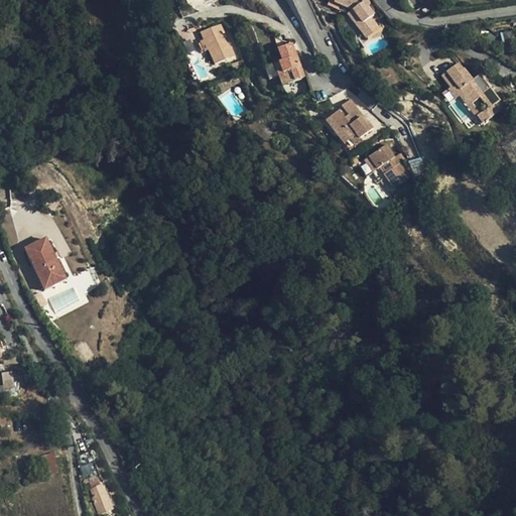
[(368,26),(374,22),(370,18),(374,15),(368,7),(368,6),(369,6),(369,5),(369,4),(368,2),(367,1),(365,1),(364,1),(363,2),(363,3),(357,1),(357,0),(335,0),(334,3),(352,11),(357,16),(356,17),(365,29),(368,26)]
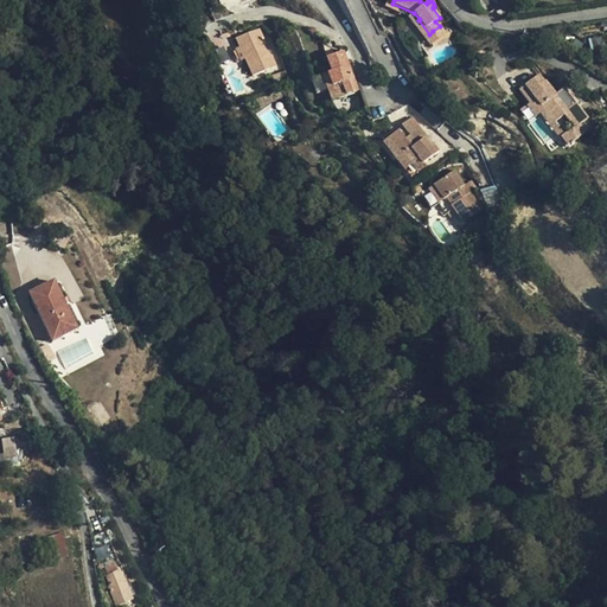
[(420,19),(414,13),(408,17),(414,25),(419,20),(420,19)]
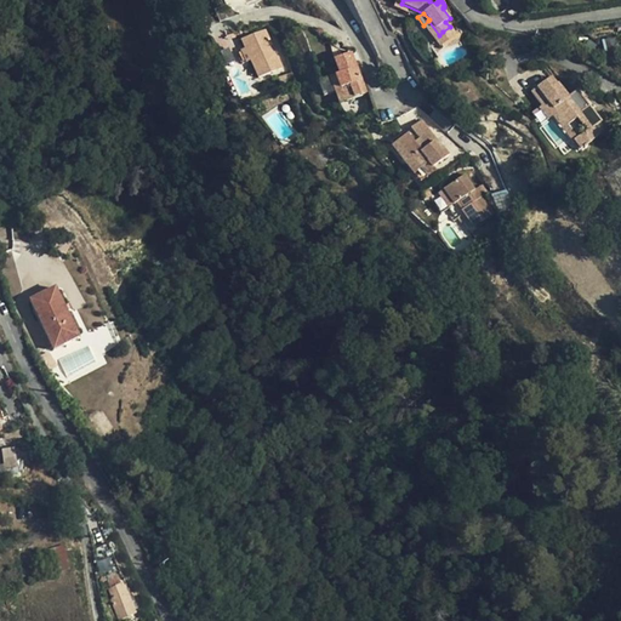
[(423,26),(434,39),(439,35),(428,21),(423,26)]
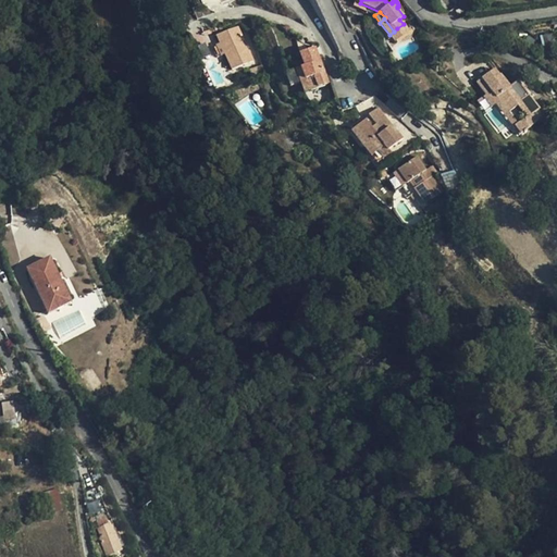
[(408,31),(404,24),(397,28),(394,32),(390,35),(395,41),(408,31)]
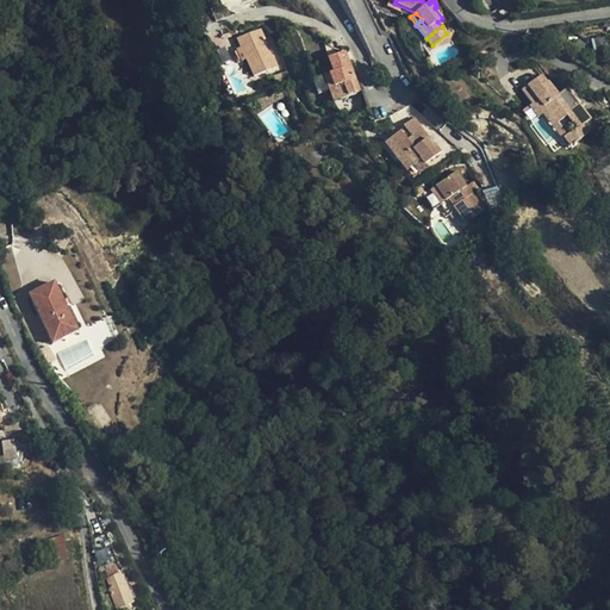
[(241,48),(247,58),(254,76),(278,66),(261,27),(237,38),(241,48)]
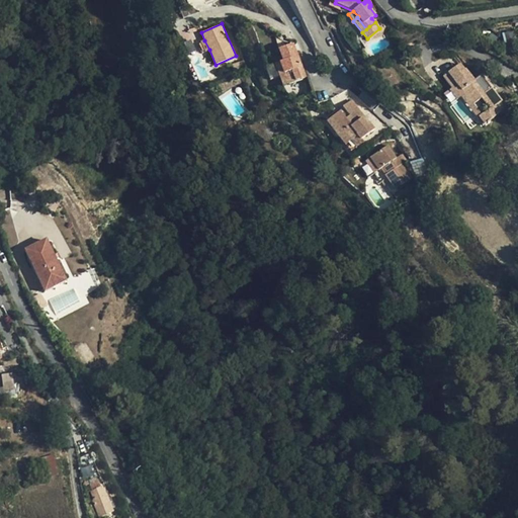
[(209,50),(204,40),(200,42),(204,52),(209,50)]
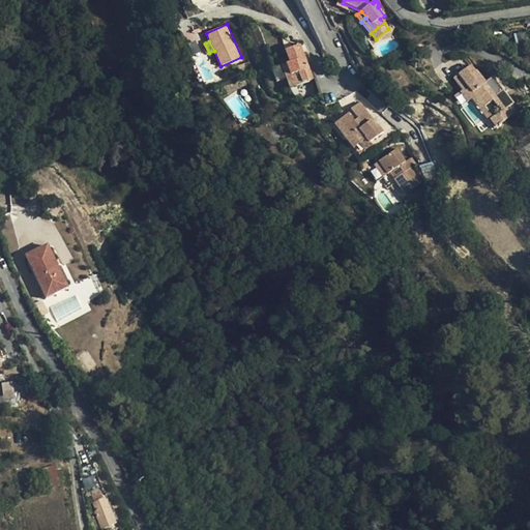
[(313,80),(299,45),(285,50),(290,62),(286,64),(295,86),(313,80)]
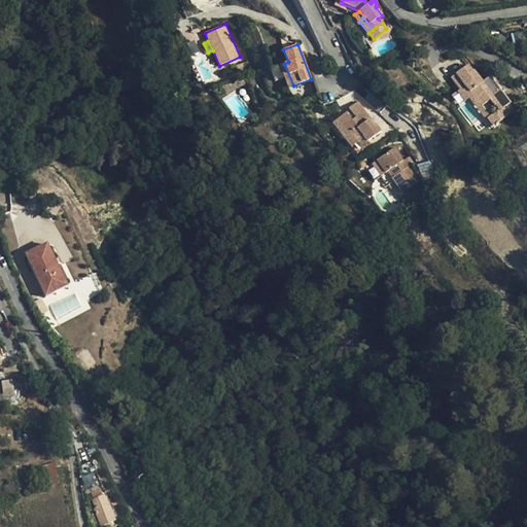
[(251,70),(248,61),(237,65),(240,74),(251,70)]
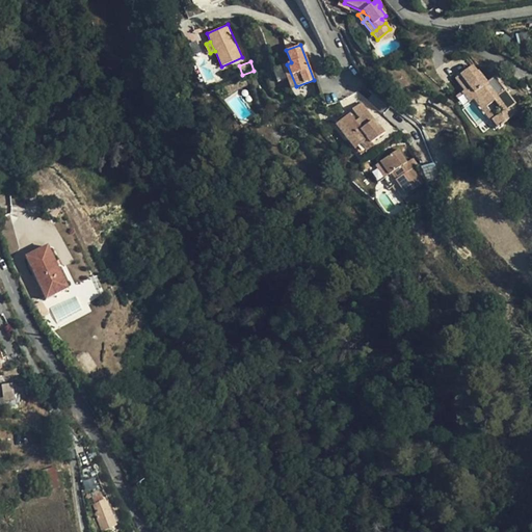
[(495,117),(491,121),(497,128),(515,114),(510,107),(507,108),(497,94),(488,83),(486,84),(480,75),(473,64),(454,78),(466,92),(470,89),(474,94),(475,92),(478,97),(486,107),(495,117)]
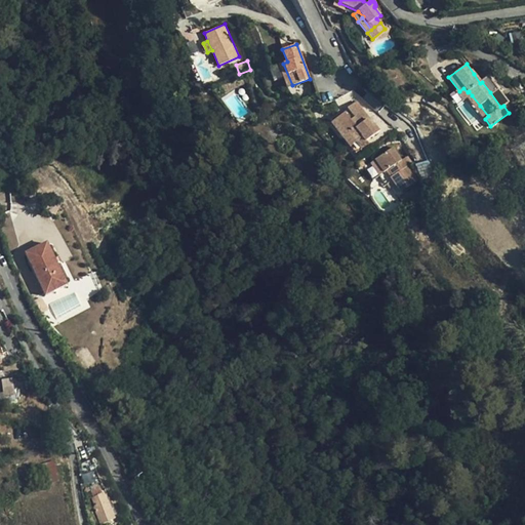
[(480,83),(482,82),(475,72),(474,74),(480,83)]
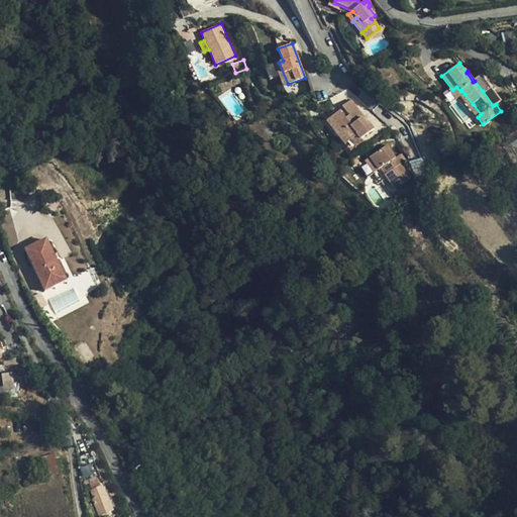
[(455,100),(459,97),(464,94),(461,90),(460,91),(456,87),(452,90),(449,92),(455,100)]
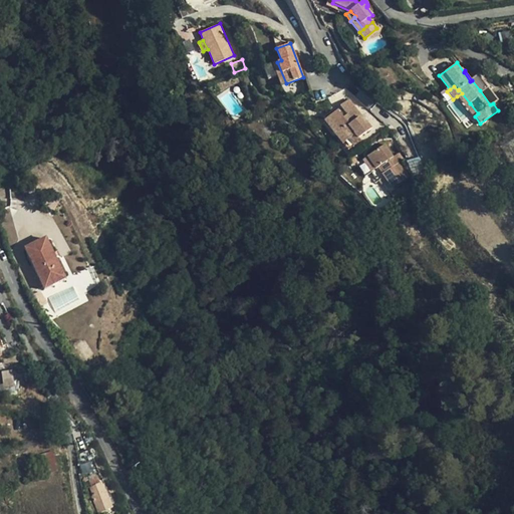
[(490,104),(493,103),(482,89),(480,90),(490,104)]
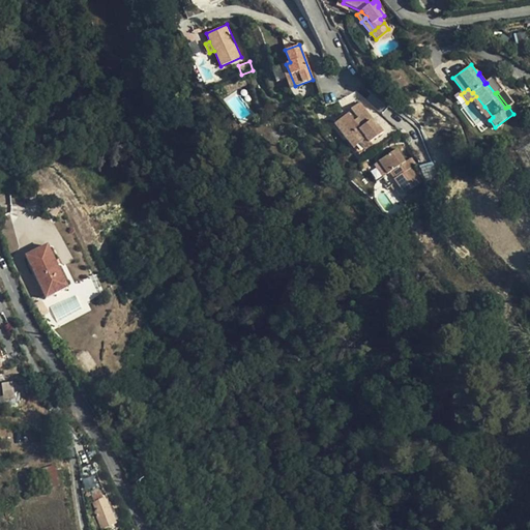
[(471,99),(479,110),(484,107),(476,96),(471,99)]
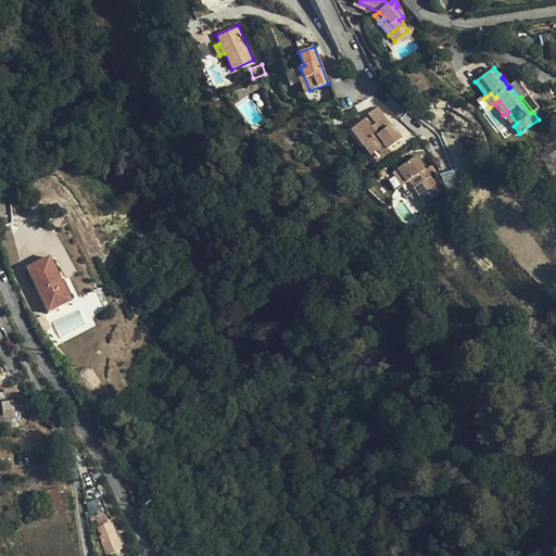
[(367,115),(369,116),(375,125),(370,128),(365,119),(364,119),(351,130),(364,148),(369,142),(382,159),(389,153),(387,151),(402,139),(395,131),(394,133),(389,126),(391,125),(378,108),(367,115)]
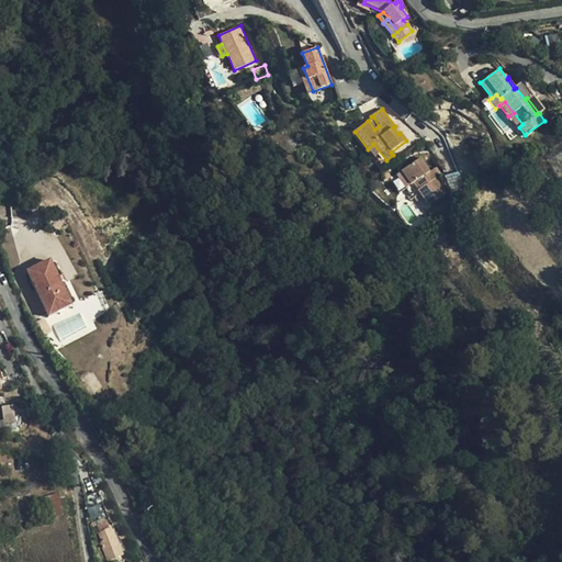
[(523,124),(514,113),(508,116),(517,128),(519,127),(523,124)]
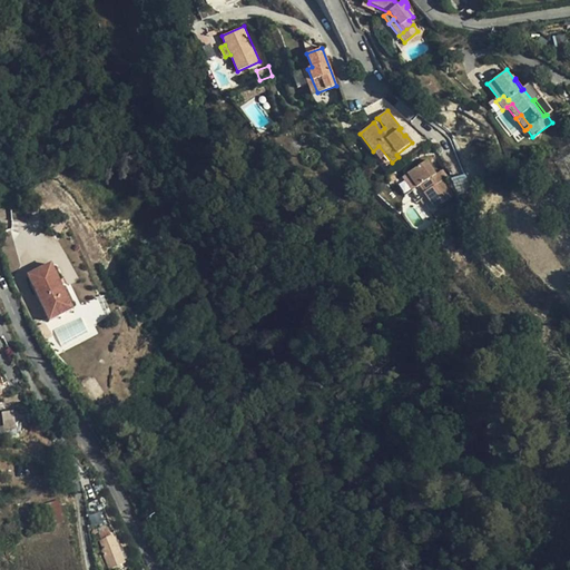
[(384,128),(379,119),(374,123),(380,131),(384,128)]
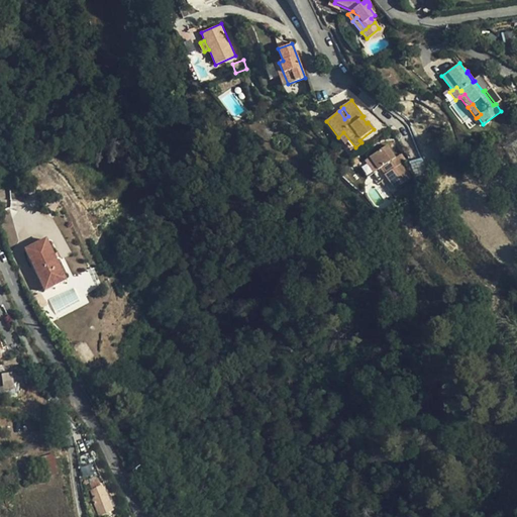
[(349,151),(355,147),(343,132),(338,137),(349,151)]
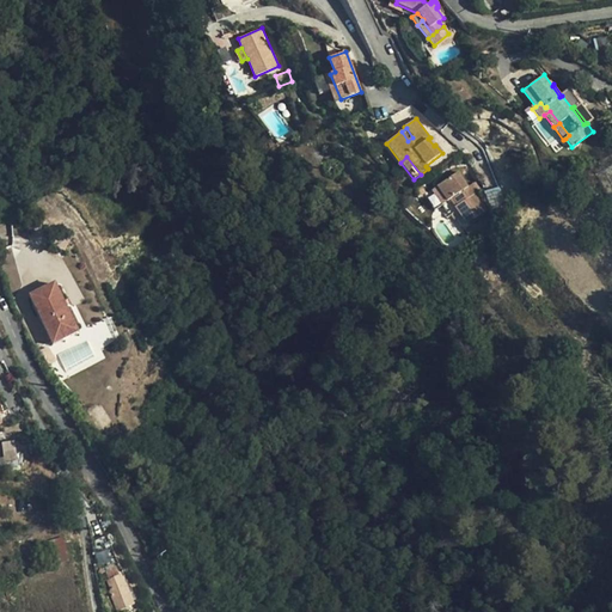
[(458,172),(436,185),(447,201),(450,200),(453,197),(458,204),(454,207),(466,224),(487,209),(476,193),(478,190),(473,183),(467,187),(458,172)]
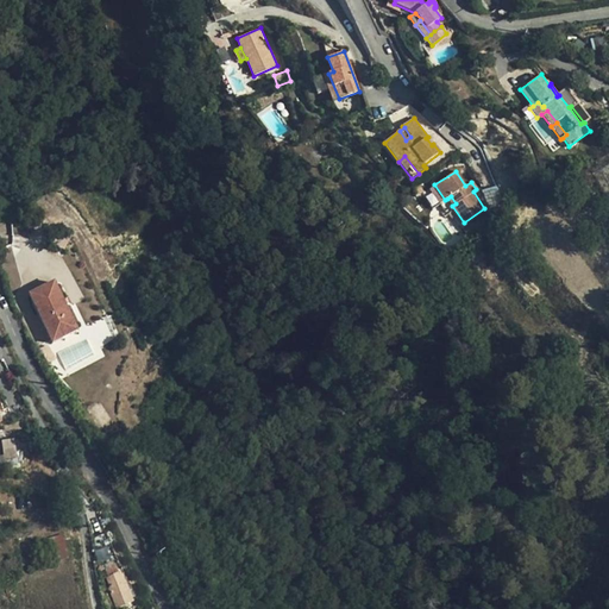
[(445,200),(434,184),(428,189),(439,203),(445,200)]
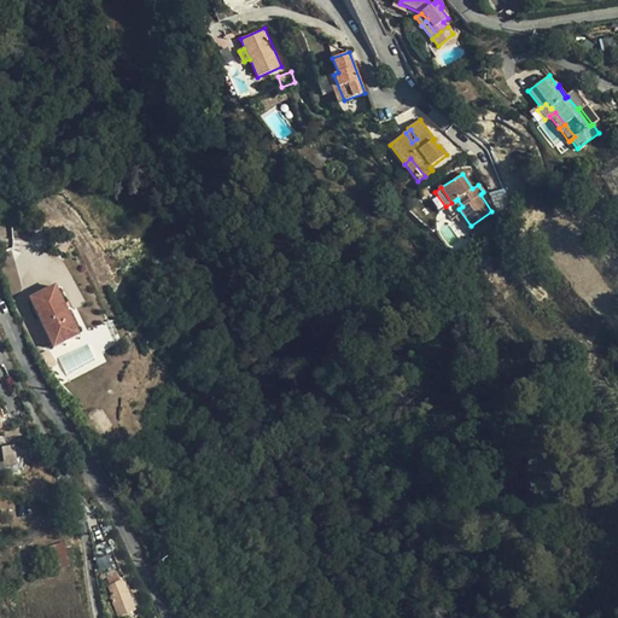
[(79,337),(54,287),(30,299),(53,349),(79,337)]
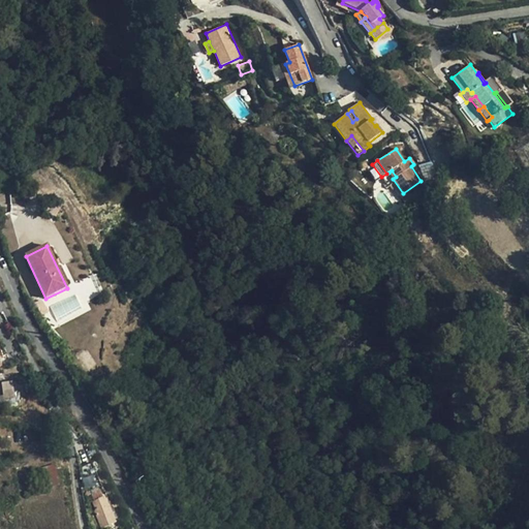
[(13,390),(3,391),(4,398),(4,401),(14,400),(13,390)]
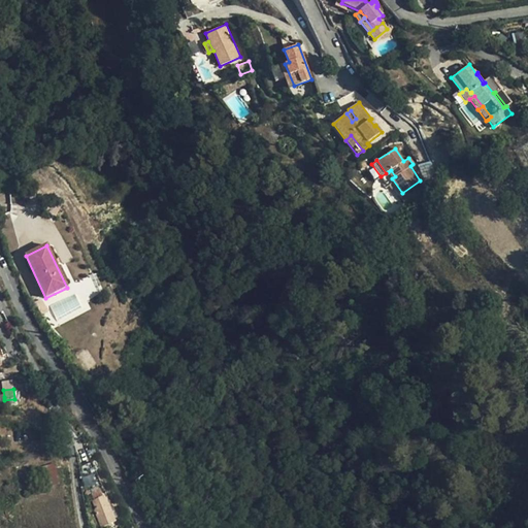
[(14,399),(4,400),(5,410),(5,413),(15,411),(14,399)]
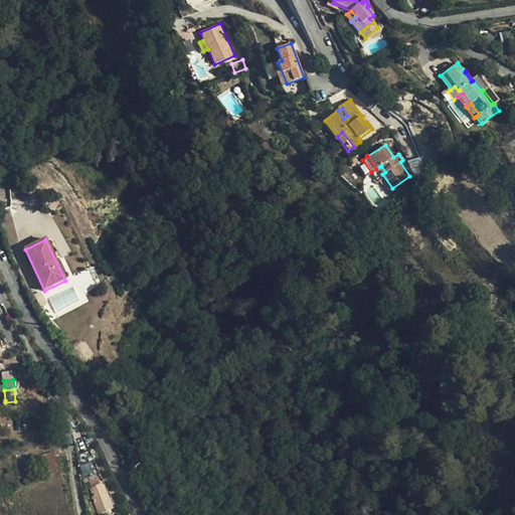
[(90,452),(80,456),(86,468),(95,464),(90,452)]
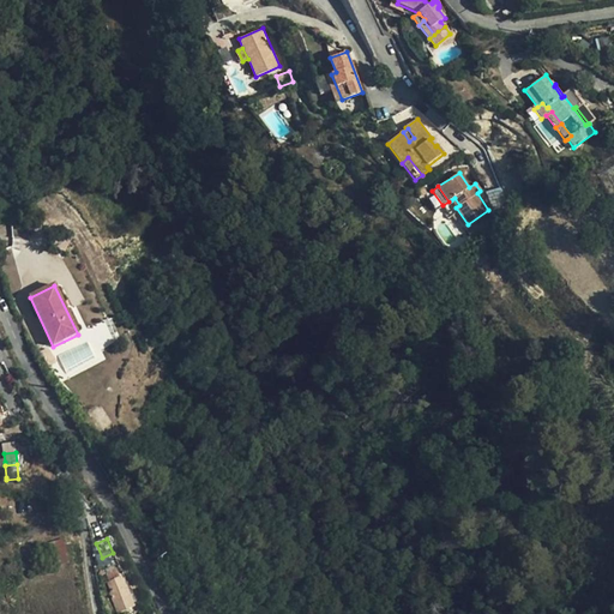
[(70,564),(64,541),(46,546),(52,569),(70,564)]
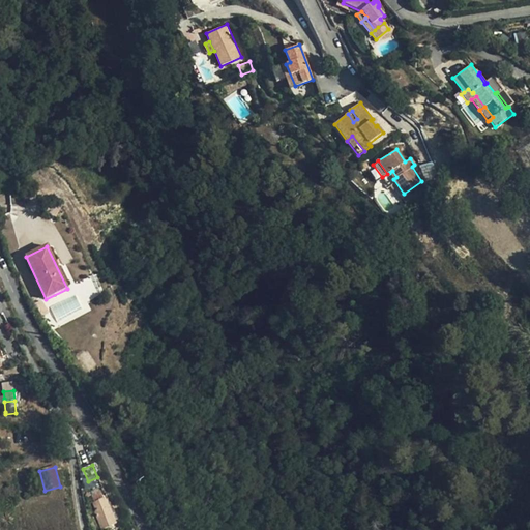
[(109,507),(104,499),(92,503),(95,511),(94,512),(101,529),(102,529),(116,525),(109,507)]
